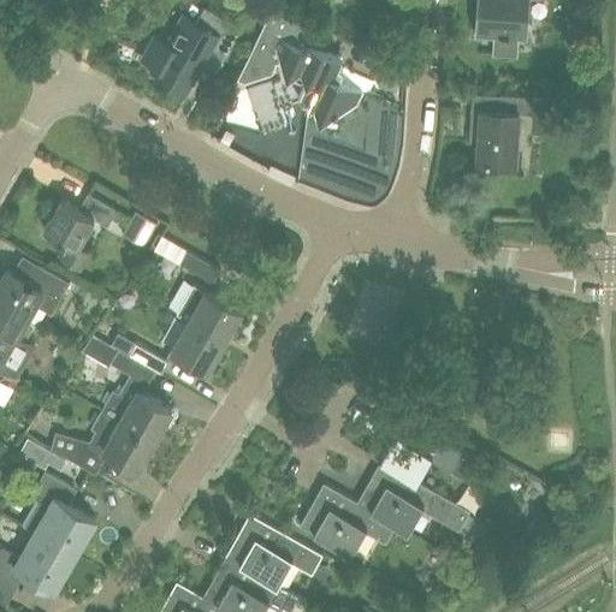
[(517,59),(519,37),(527,37),(528,0),(534,0),(544,1),(544,0),(478,0),(475,34),(493,35),(492,57),(517,59)]
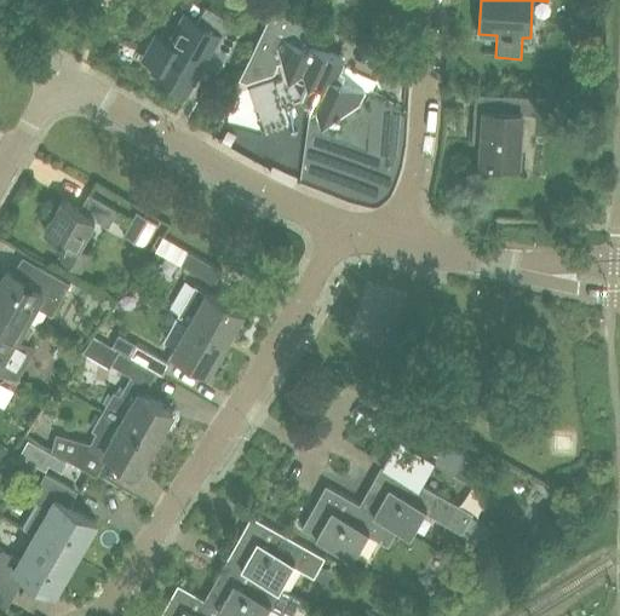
[(218,75),(244,32),(206,10),(197,24),(184,17),(168,45),(156,38),(143,61),(155,68),(153,72),(187,91),(202,67),(218,75)]
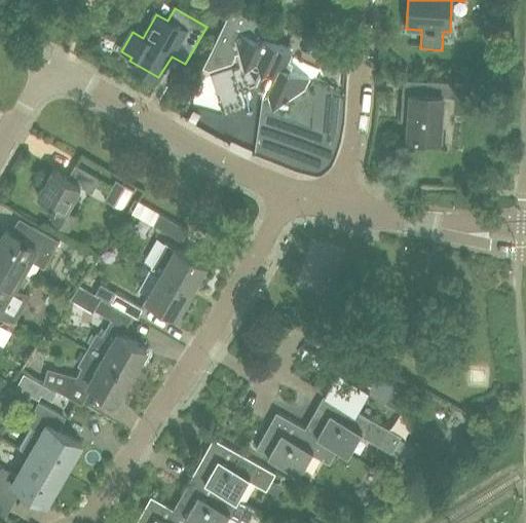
[(231,9),(203,69),(209,72),(232,65),(235,58),(235,57),(240,54),(240,55),(258,63),(262,73),(258,82),(257,85),(260,88),(269,92),(273,104),(286,99),(289,100),(289,98),(304,92),(310,79),(286,68),(292,51),(266,40),(263,39),(262,40),(259,37),(262,35),(274,40),(280,28),(231,9)]
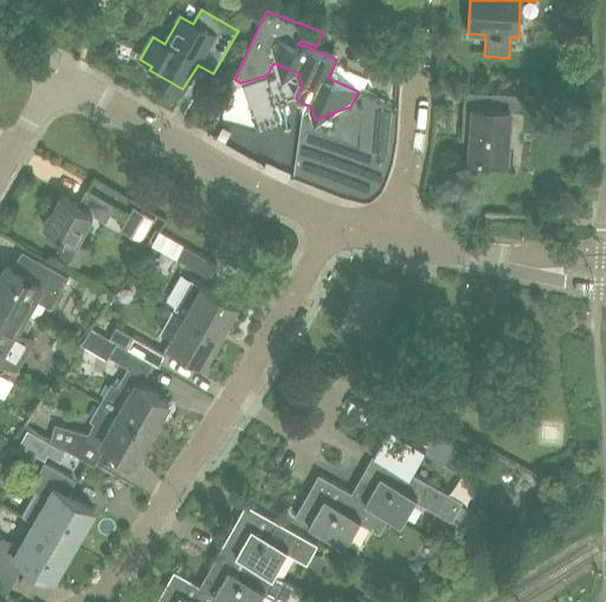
[(281,128),(266,85),(239,94),(253,136),(281,128)]
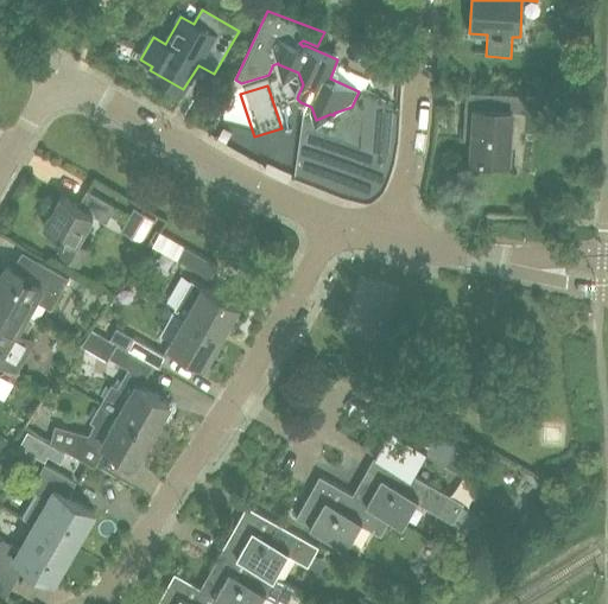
[(495,95),(494,113),(474,112),(473,133),(461,132),(460,145),(473,146),(472,164),(510,165),(512,114),(530,115),(531,99),(495,95)]
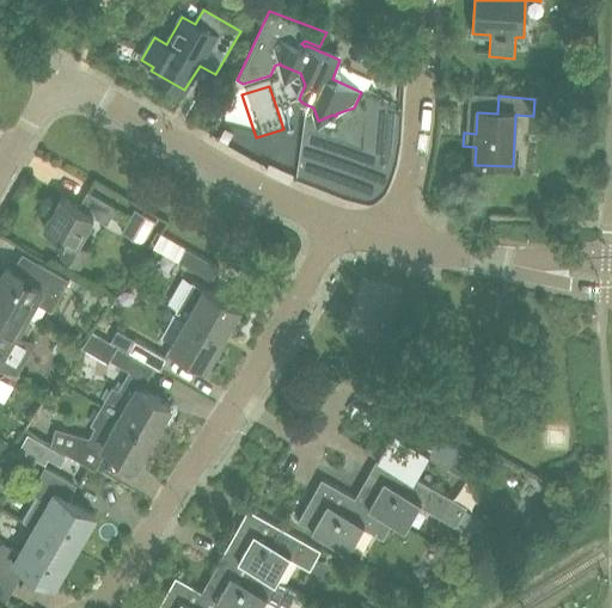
[(90,255),(78,247),(93,219),(106,226),(116,209),(87,194),(79,208),(61,198),(43,229),(67,243),(59,259),(80,272),(90,255)]
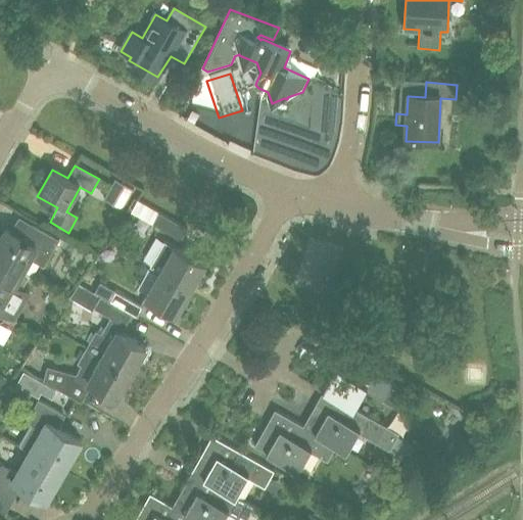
[(137,201),(131,213),(181,240),(187,229),(137,201)]
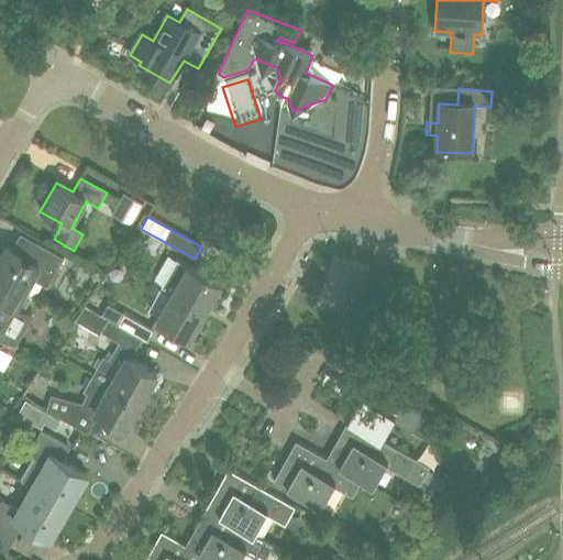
[(20,234),(10,252),(4,249),(0,256),(0,281),(24,295),(32,281),(47,288),(64,260),(40,246),(20,234)]
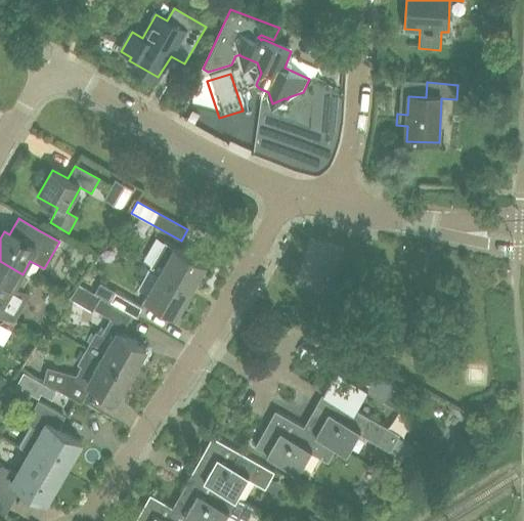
[(206,265),(176,249),(174,247),(173,250),(164,245),(150,269),(159,273),(190,292),(206,265)]
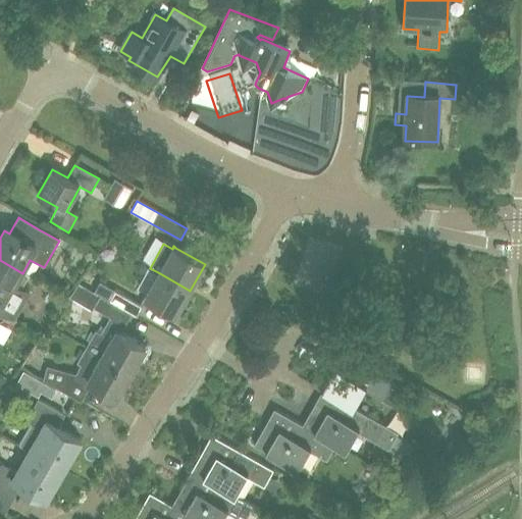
[(22,273),(0,260),(0,312),(14,320),(29,294),(21,290),(30,277),(22,273)]
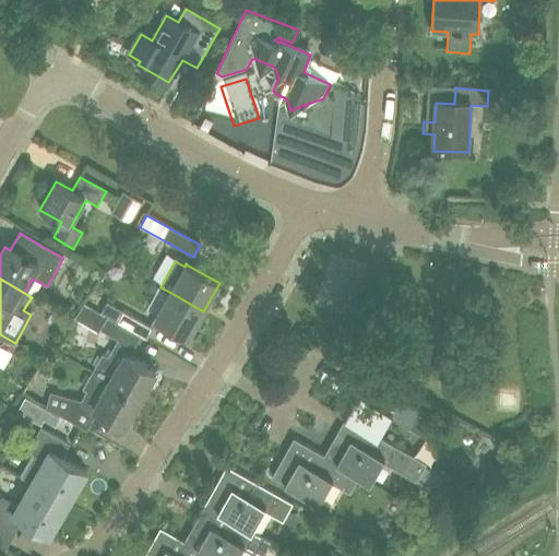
[(188,338),(203,311),(169,292),(155,319),(188,338)]
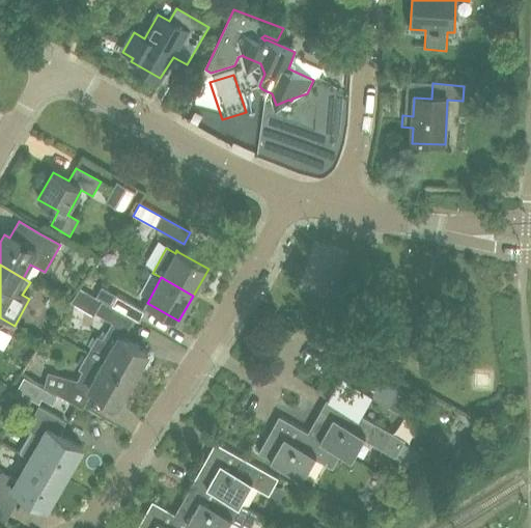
[(116,297),(110,307),(130,318),(138,324),(144,312),(116,297)]
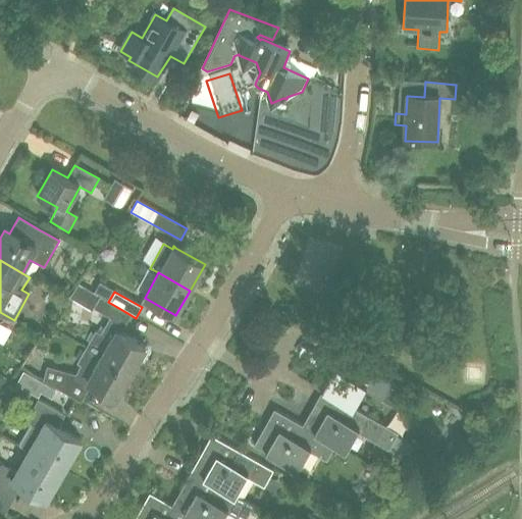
[(100,297),(94,308),(110,318),(100,335),(95,332),(87,348),(131,373),(145,348),(117,331),(127,313),(108,302),(100,297)]
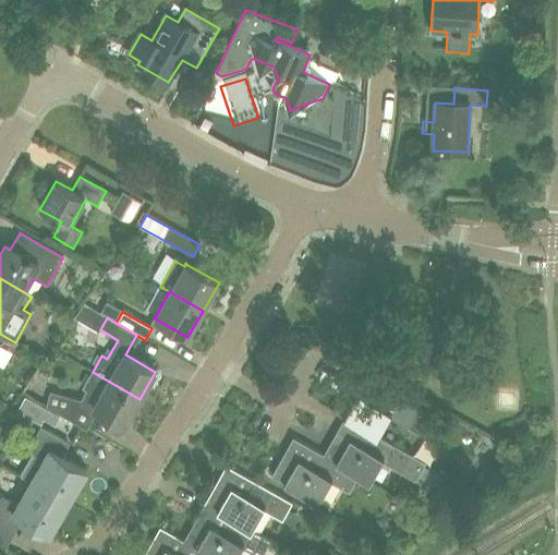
[(124,426),(140,399),(93,372),(82,390),(87,394),(82,405),(50,395),(48,408),(82,427),(94,409),(124,426)]
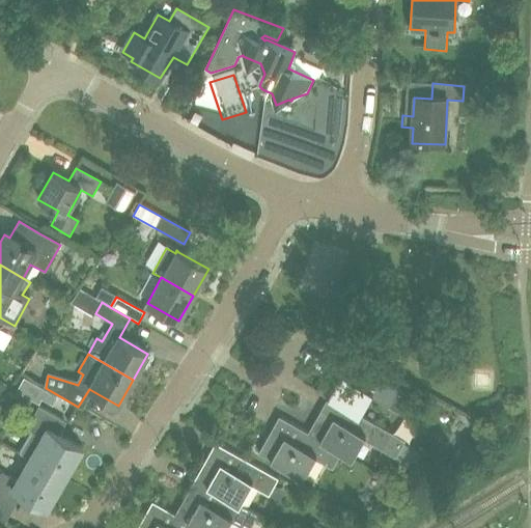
[(317,393),(327,398),(348,411),(359,417),(369,398),(388,409),(397,392),(357,368),(351,380),(331,369),(317,393)]
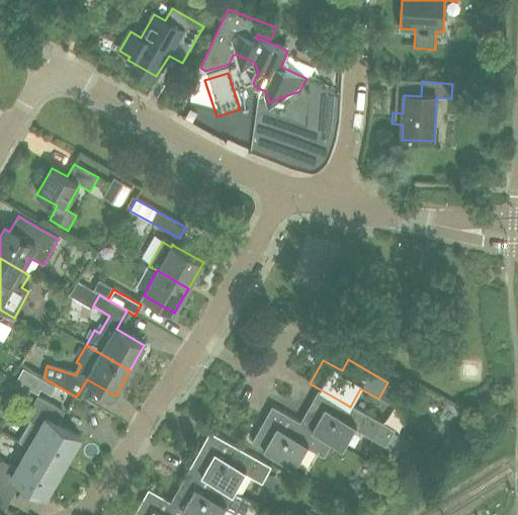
[(40,389),(51,395),(55,388),(45,381),(40,389)]
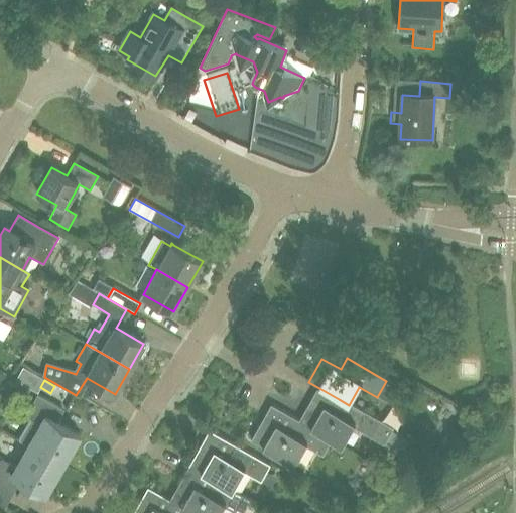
[(40,425),(28,445),(62,466),(79,436),(54,421),(61,409),(38,396),(26,416),(40,425)]
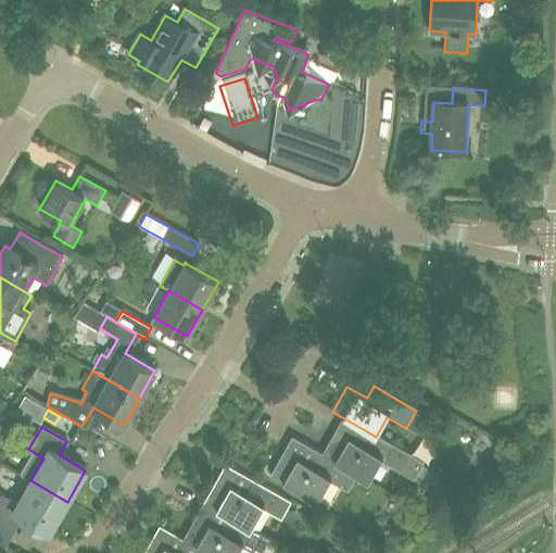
[(422,466),(424,464),(408,455),(376,437),(365,430),(358,442),(338,431),(324,456),(357,475),(368,481),(379,462),(399,473),(414,481),(416,477),(438,489),(443,478),(422,466)]
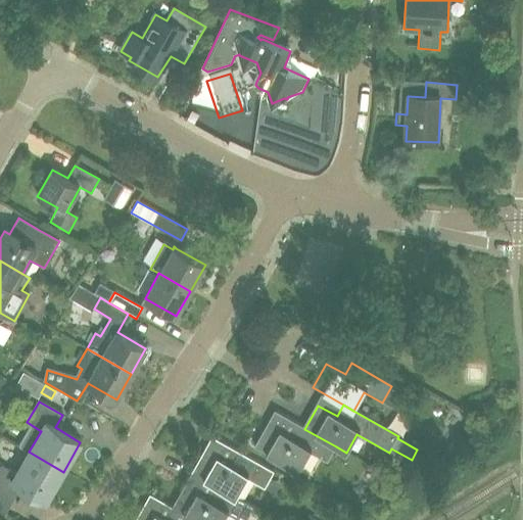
[(326,464),(336,446),(304,429),(295,424),(288,436),(270,425),(256,448),(297,472),(307,453),(326,464)]
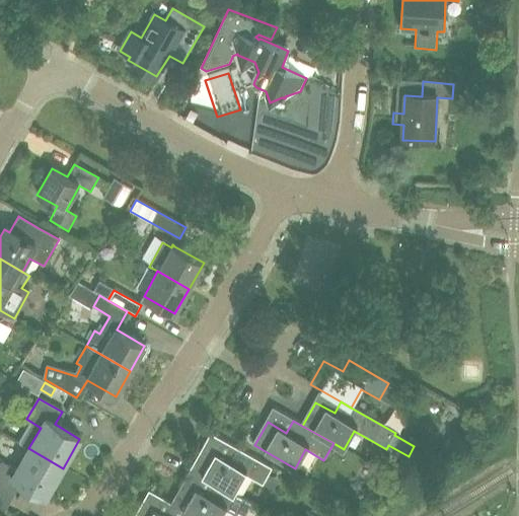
[(206,446),(193,470),(211,481),(233,493),(244,474),(263,486),(272,469),(231,446),(224,457),(206,446)]
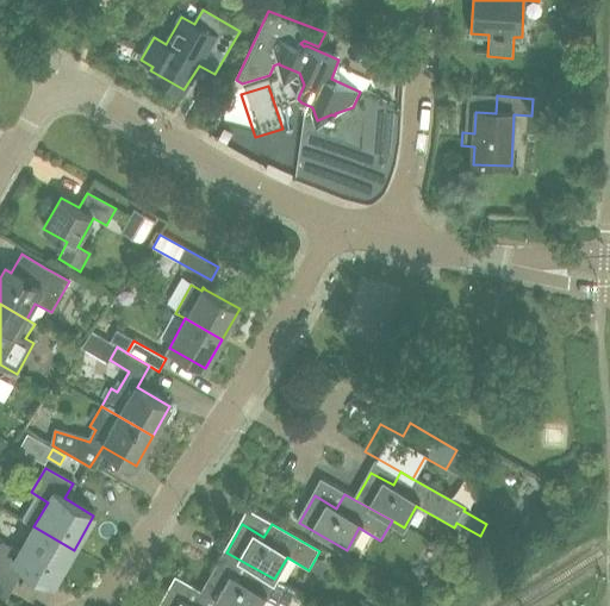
[(0,597),(5,600),(24,568),(53,585),(74,550),(33,526),(19,551),(1,542),(0,543),(0,597)]
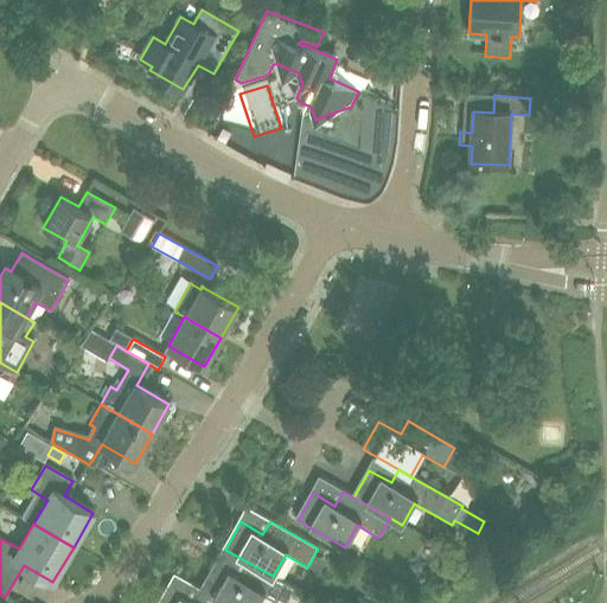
[(217,563),(202,590),(223,602),(257,602),(262,595),(275,602),(286,602),(294,589),(273,576),(247,562),(240,575),(217,563)]
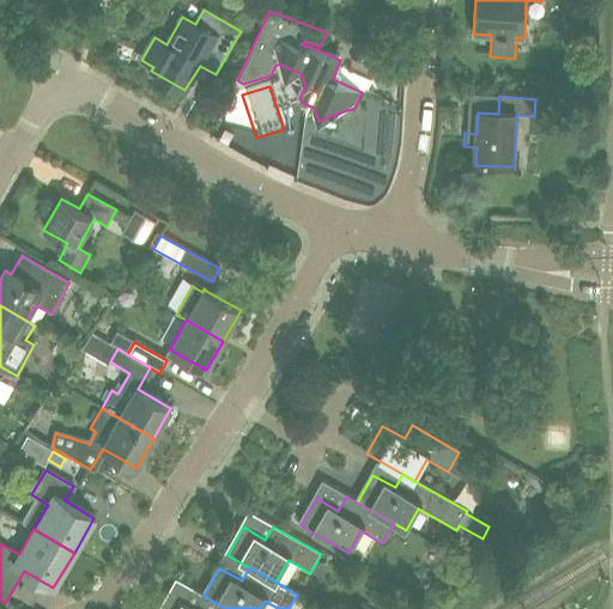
[(225,608),(204,596),(200,594),(192,608),(170,595),(162,608),(225,608)]
